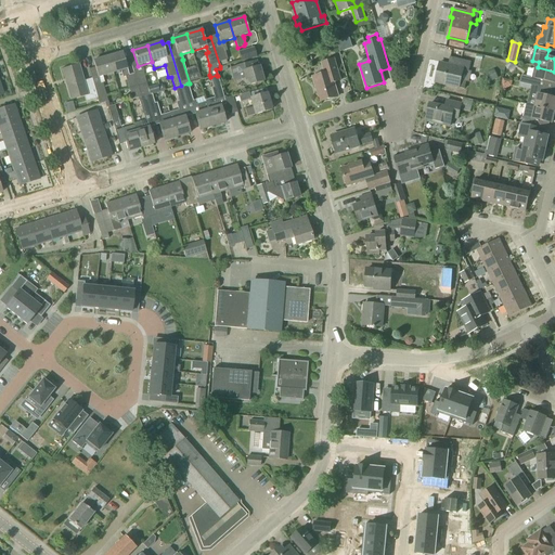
[(241,63),(257,57),(254,48),(239,52),(241,63)]
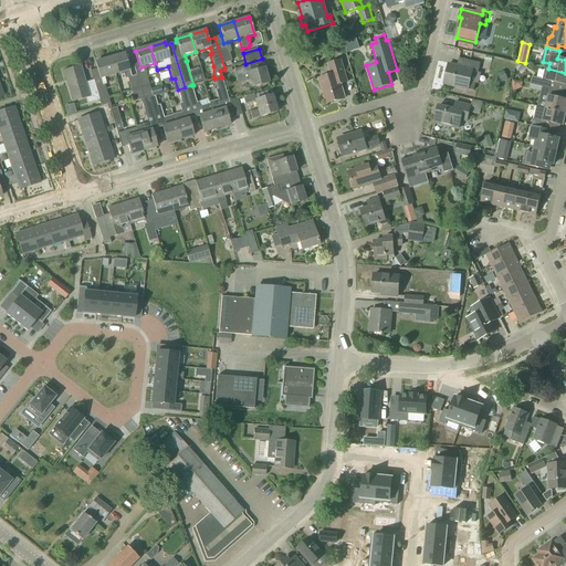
[(132,77),(129,71),(125,53),(109,58),(115,75),(123,73),(125,80),(128,79),(132,91),(140,88),(136,75),(132,77)]
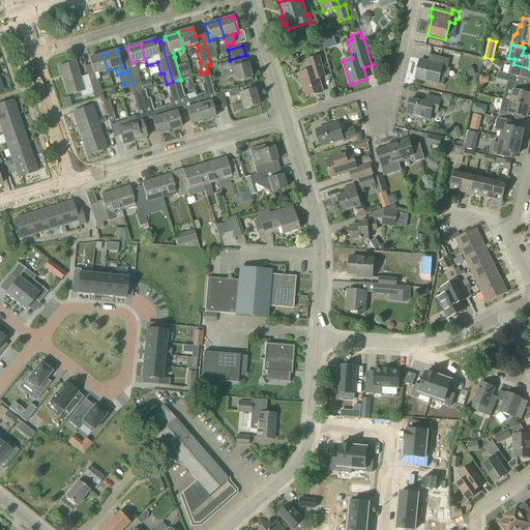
[(210,63),(216,61),(215,58),(217,57),(214,50),(206,52),(210,63)]
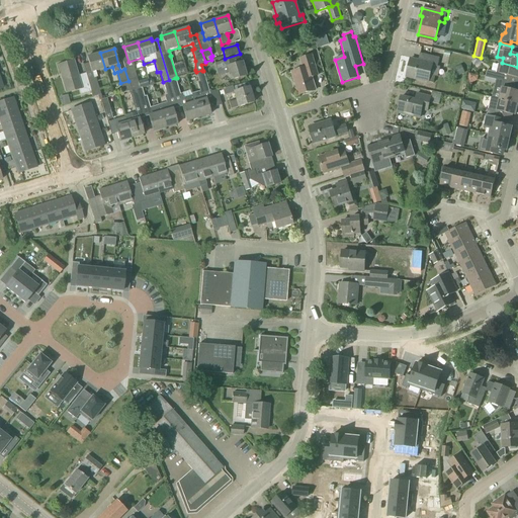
[(100,53),(87,57),(88,63),(91,73),(92,73),(105,69),(100,53)]
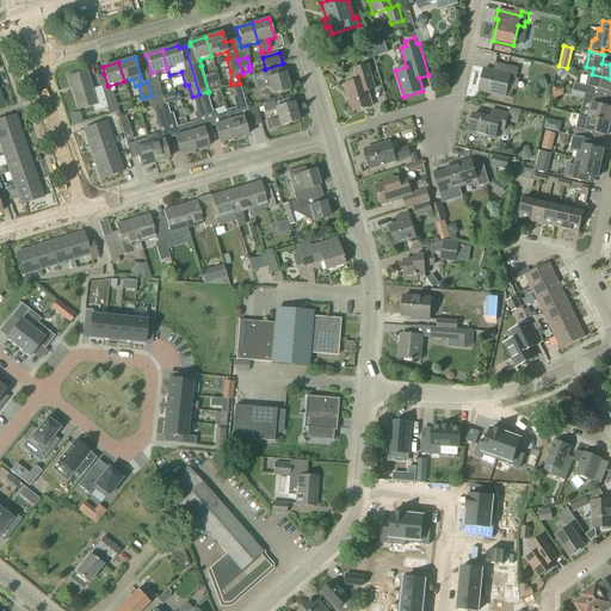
[(516,80),(518,69),(495,63),(493,72),(483,69),(479,91),(505,98),(505,97),(511,99),(513,91),(507,88),(511,79),(516,80)]
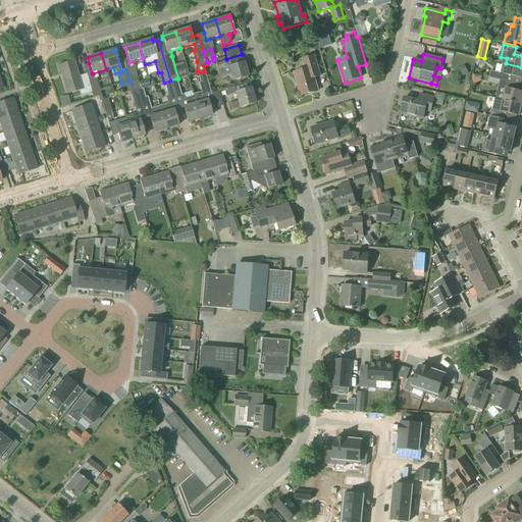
[(301,96),(318,91),(314,79),(321,76),(315,55),(302,59),(305,69),(294,73),(301,96)]
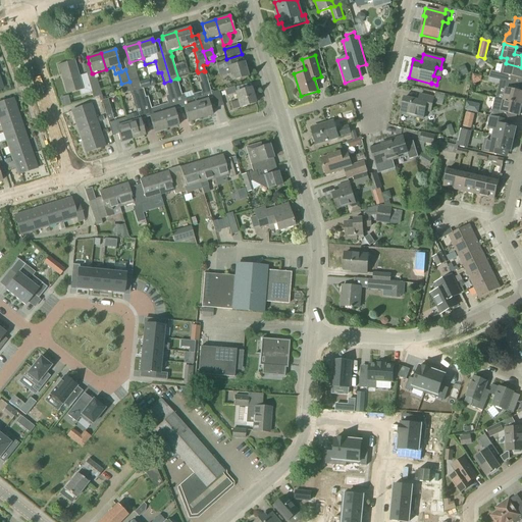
[(235,60),(216,65),(219,74),(220,79),(231,75),(233,81),(248,76),(244,63),(236,65),(235,60)]
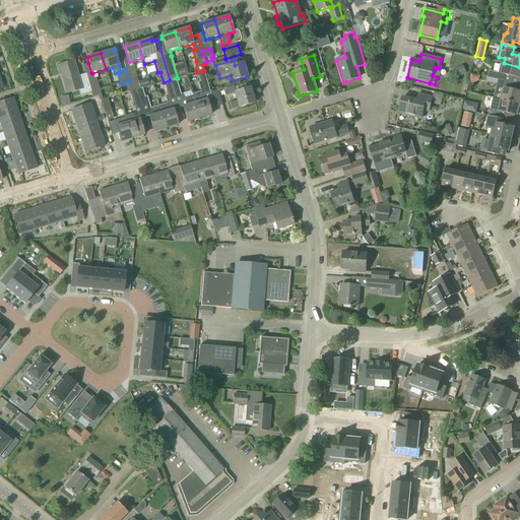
[(90,92),(85,74),(78,76),(74,61),(58,66),(66,93),(79,90),(81,94),(90,92)]
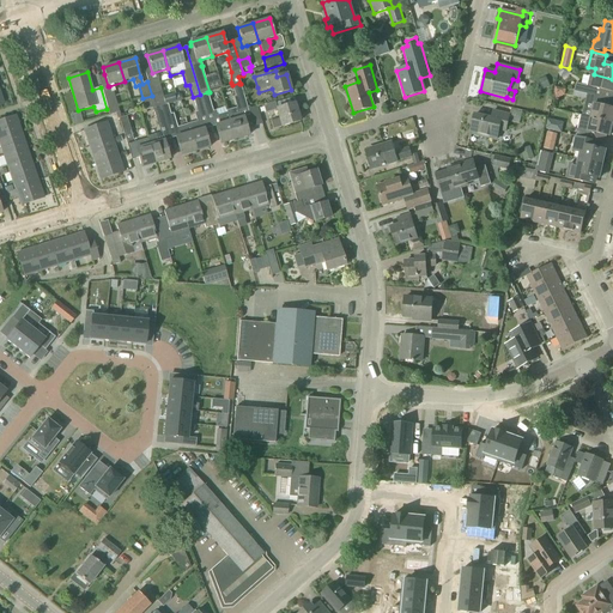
[(612,92),(612,79),(594,74),(590,87),(576,84),(574,92),(592,96),(596,97),(598,90),(612,92)]
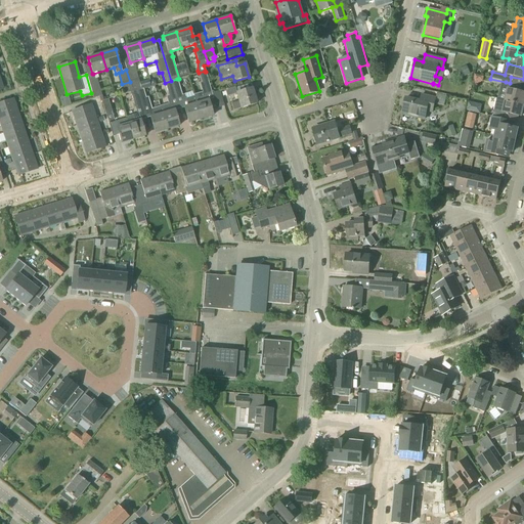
[(467,67),(457,70),(462,78),(470,74),(467,67)]
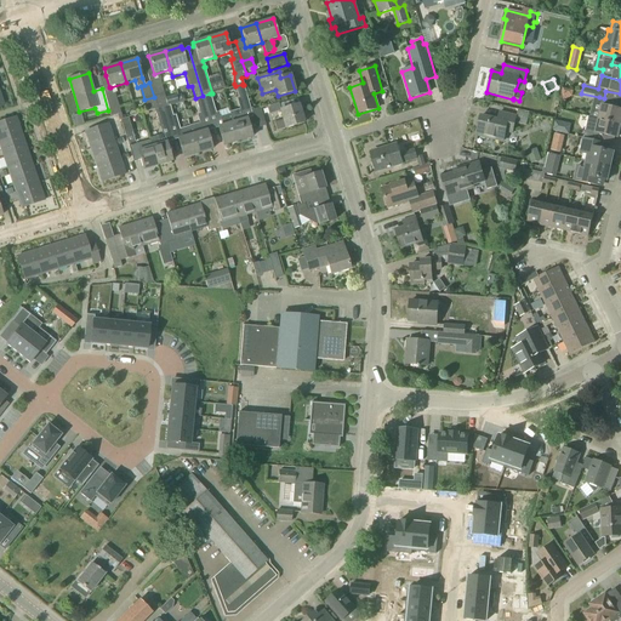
[(149,83),(154,97),(164,93),(160,80),(149,83)]
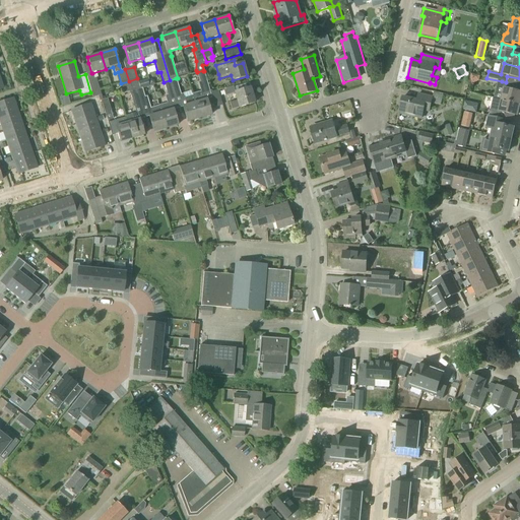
[(210,92),(203,71),(203,70),(197,72),(200,82),(198,82),(200,91),(192,94),(192,96),(199,119),(211,115),(206,100),(211,99),(210,92)]
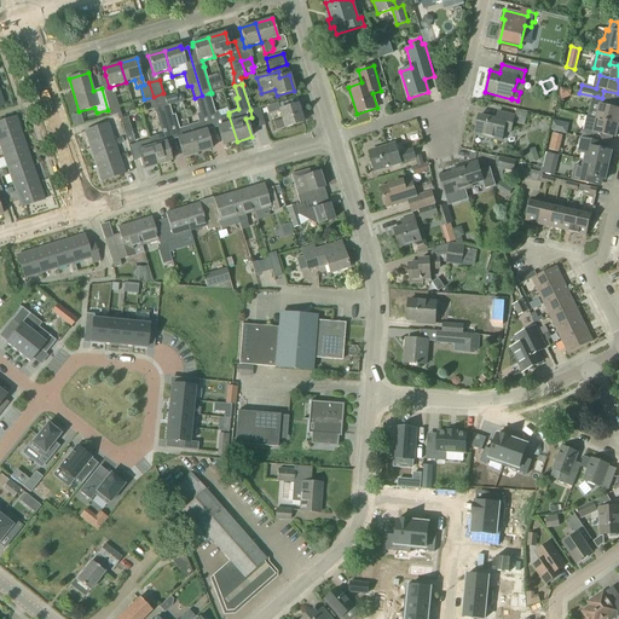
[(576,100),(578,93),(567,91),(566,99),(576,100)]
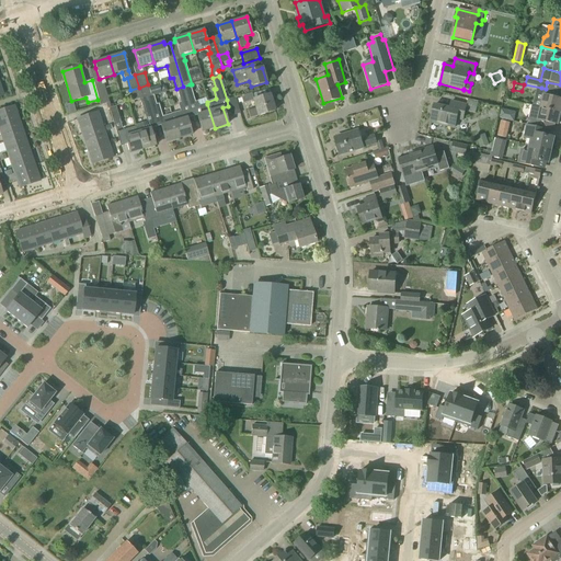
[(104,84),(102,84),(94,87),(98,100),(100,105),(109,103),(104,84)]
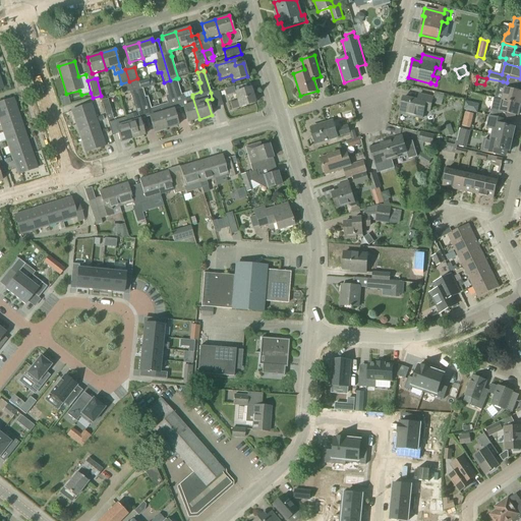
[(181,95),(176,78),(170,80),(174,97),(181,95)]
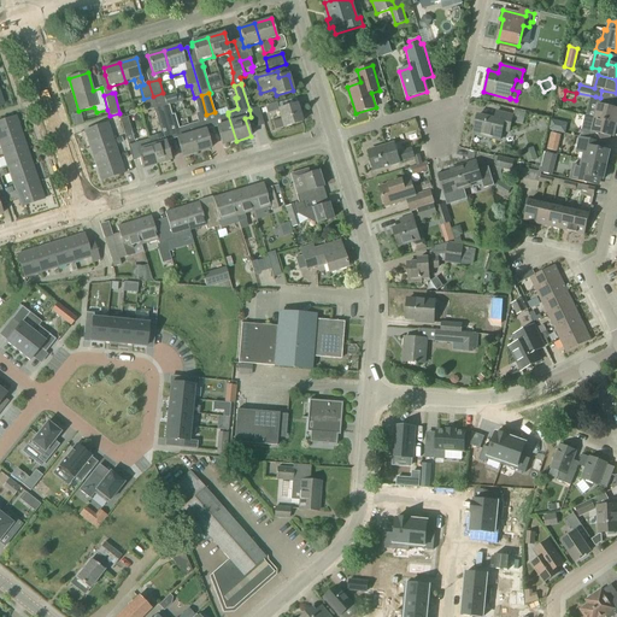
[(205,130),(211,129),(206,115),(201,95),(194,98),(200,122),(188,125),(197,153),(211,148),(205,130)]
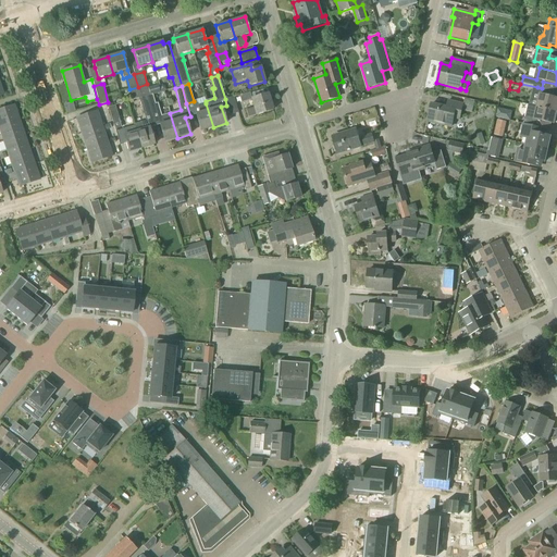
[(542,88),(537,87),(535,95),(540,96),(537,108),(556,112),(556,108),(556,99),(547,97),(549,90),(542,88)]
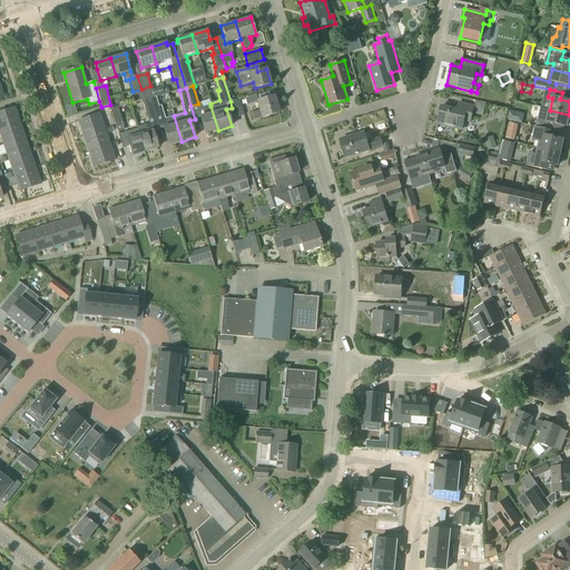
[(254,120),(262,118),(279,112),(274,96),(273,90),(255,96),(256,101),(259,110),(252,112),(254,120)]
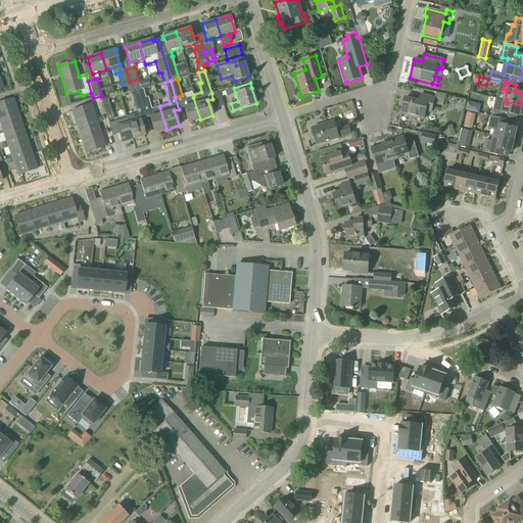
[(167,130),(159,106),(151,109),(148,97),(145,98),(143,89),(136,91),(145,119),(150,117),(154,133),(167,130)]
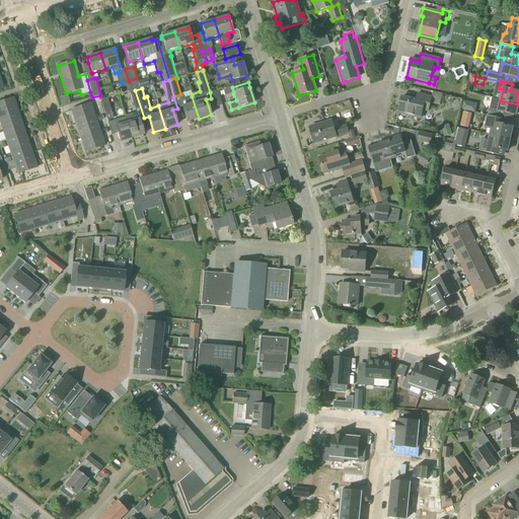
[(139,120),(144,118),(135,90),(130,92),(136,113),(125,116),(132,139),(144,135),(139,120)]
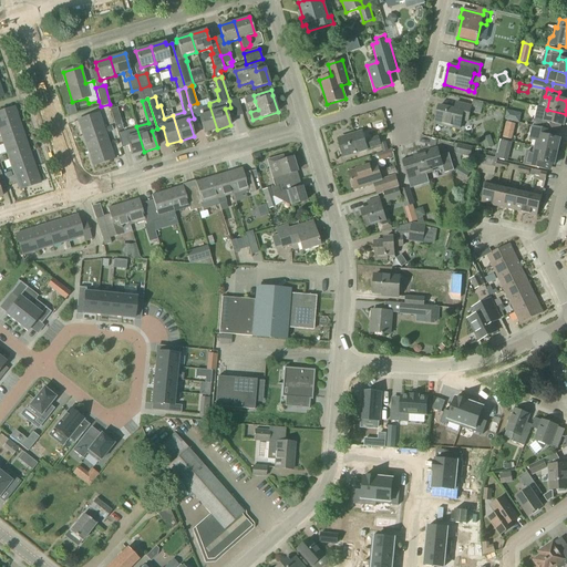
[(237,99),(229,101),(230,107),(234,117),(243,115),(237,99)]
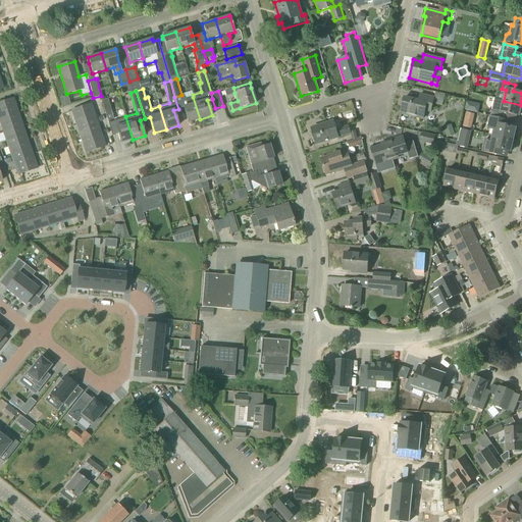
[(184,94),(181,95),(174,97),(178,109),(184,108),(188,122),(200,119),(193,97),(186,99),(184,94)]
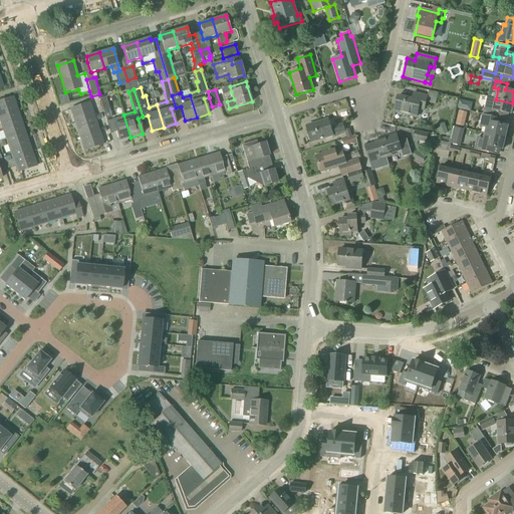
[(424,110),(427,96),(414,93),(412,99),(398,96),(393,117),(394,117),(395,112),(416,117),(418,109),(424,110)]
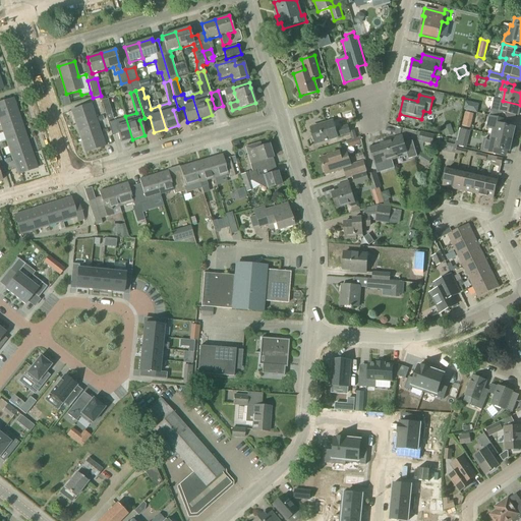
[(0,118),(18,113),(13,99),(0,103),(0,118)]
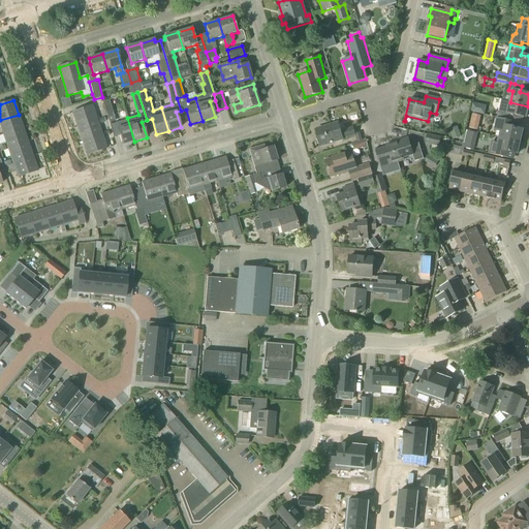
[(106,116),(113,114),(109,100),(103,102),(102,102),(106,116)]
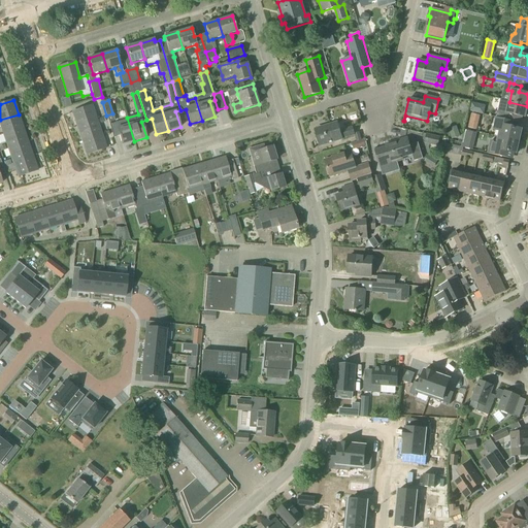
[(527,106),(509,102),(500,100),(498,111),(497,110),(496,118),(509,121),(513,122),(514,116),(525,118),(527,106)]
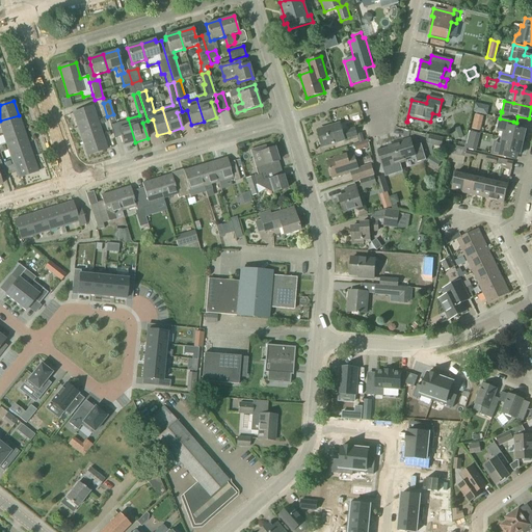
[(77,128),(98,121),(92,106),(72,113),(77,128)]
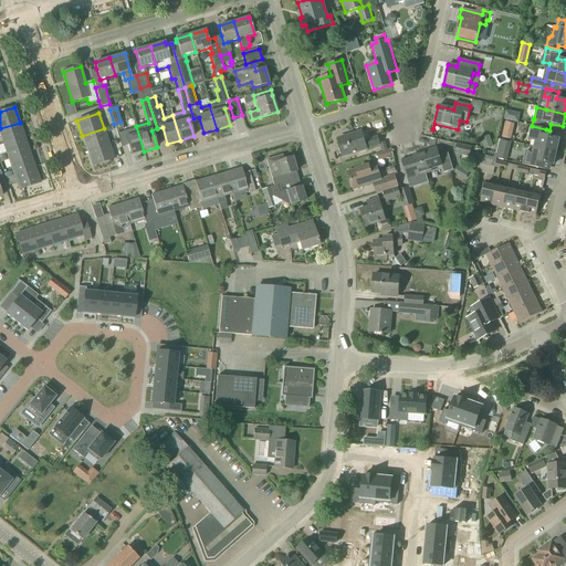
[(511,140),(514,124),(505,122),(501,138),(511,140)]
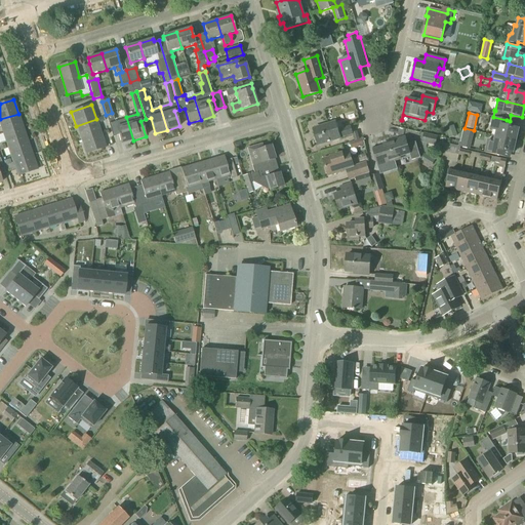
[(0,125),(3,134),(23,127),(18,114),(0,119),(0,125)]
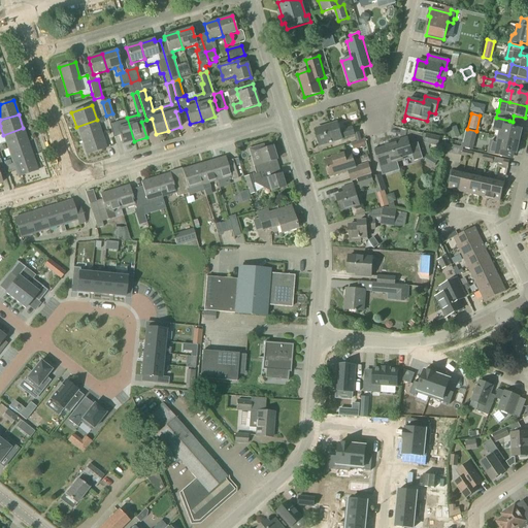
[(122,144),(134,141),(127,118),(128,124),(123,125),(123,127),(117,129),(122,144)]
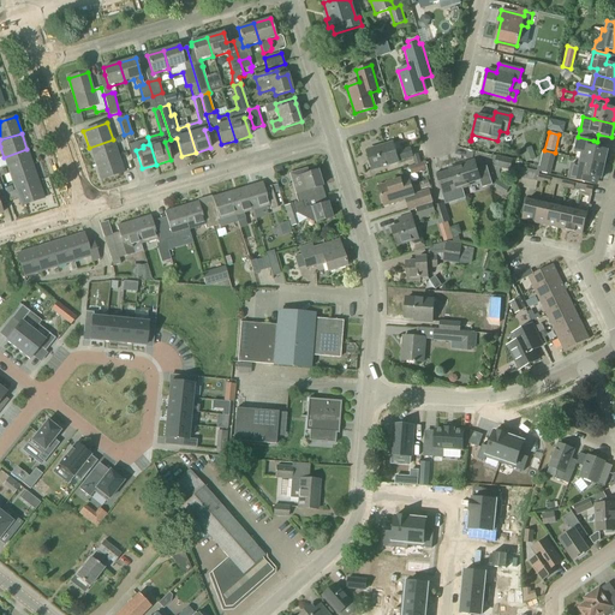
[(519,148),(518,137),(507,139),(508,149),(519,148)]
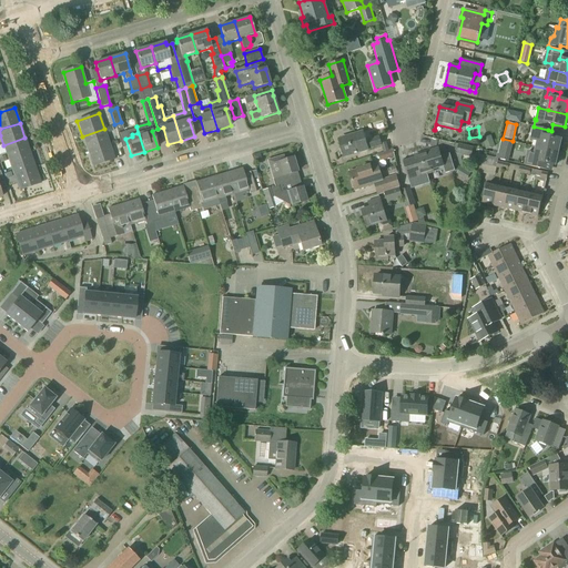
[(548,130),(534,127),(533,127),(529,141),(535,142),(534,148),(558,153),(561,140),(546,137),(548,130)]
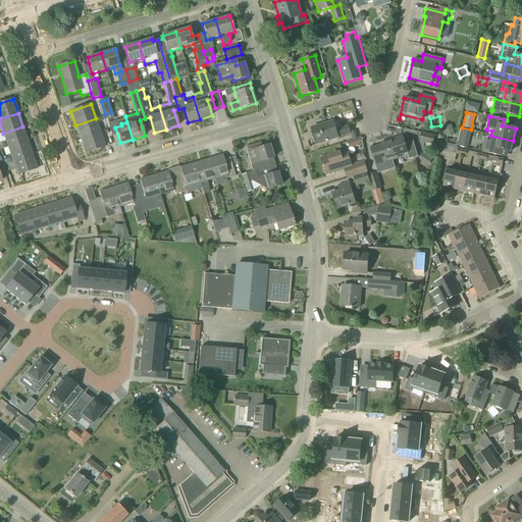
[(81,140),(100,133),(96,118),(75,125),(81,140)]
